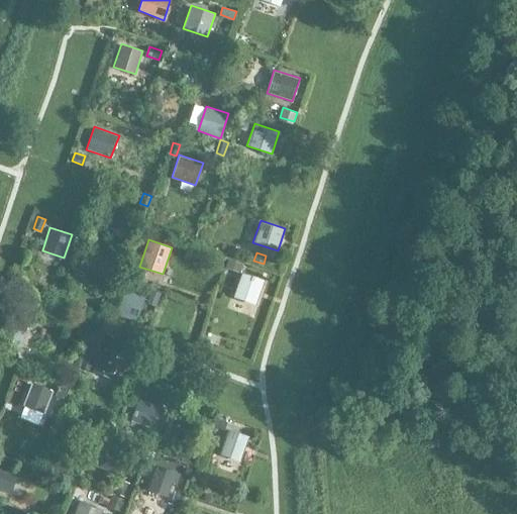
[(230,258),(227,267),(239,271),(243,263),(230,258)]
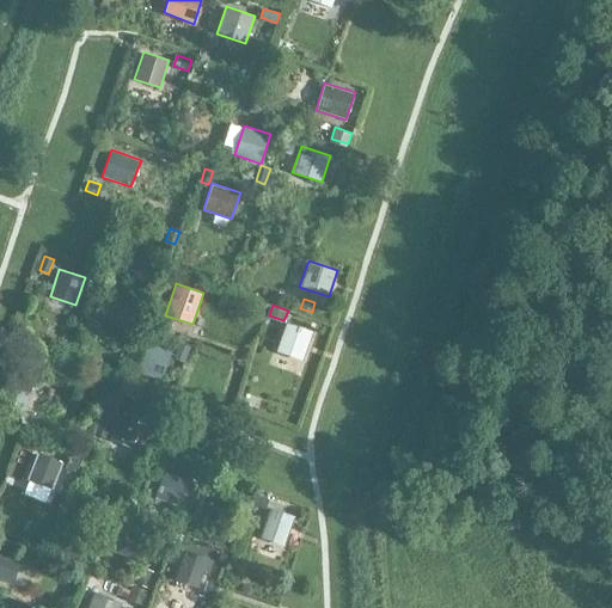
[(303,360),(312,331),(286,321),(276,351),(303,360)]
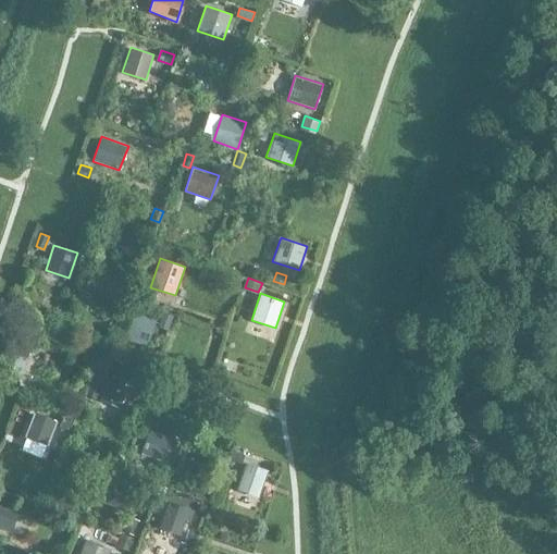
[(163,311),(159,324),(168,328),(172,315),(163,311)]
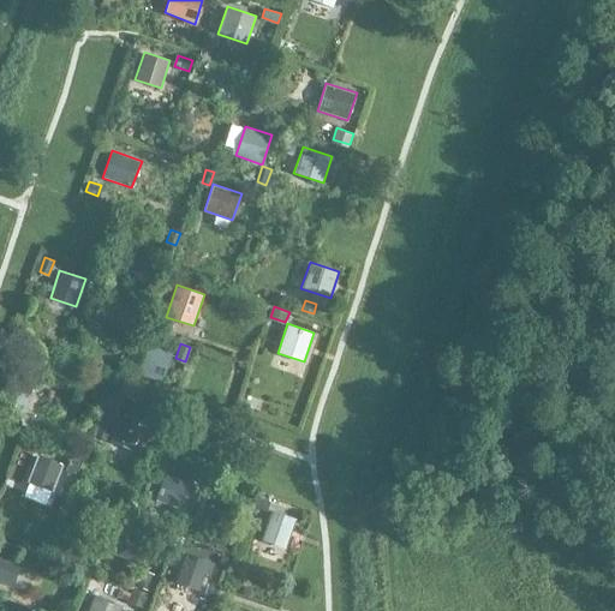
[(149,345),(139,372),(162,381),(172,353),(149,345)]
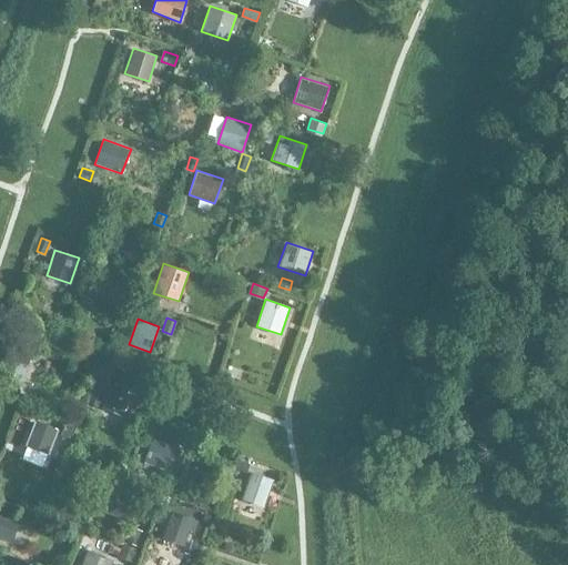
[(123,415),(129,401),(134,403),(139,391),(112,381),(102,407),(123,415)]
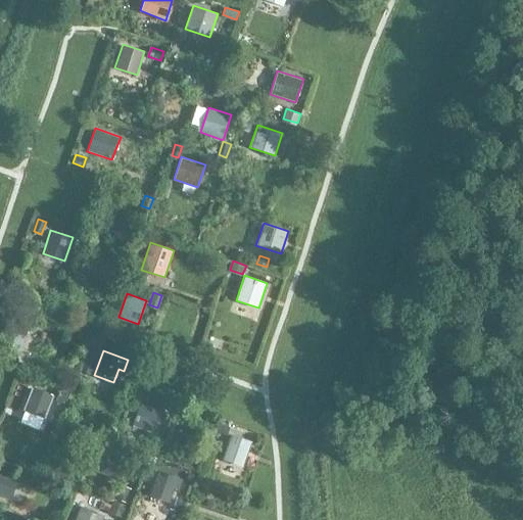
[(87,357),(83,369),(90,372),(95,360),(87,357)]
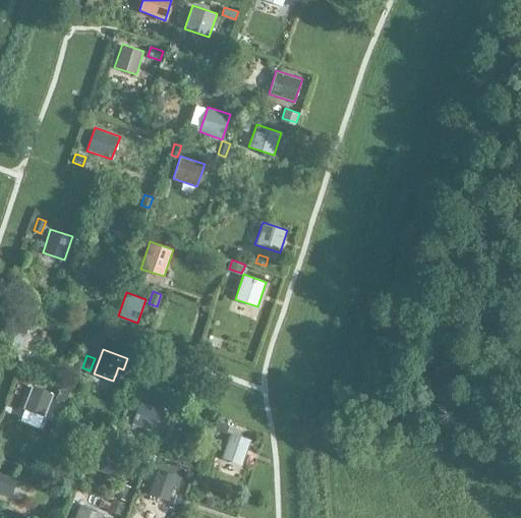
[(61,385),(56,397),(64,400),(68,388),(61,385)]
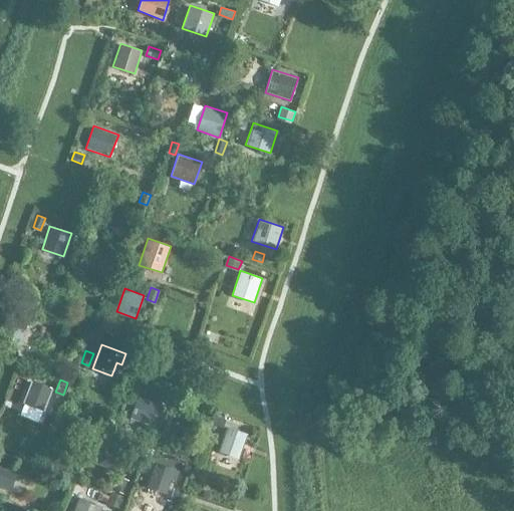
[(44,411),(52,389),(32,380),(23,403),(44,411)]
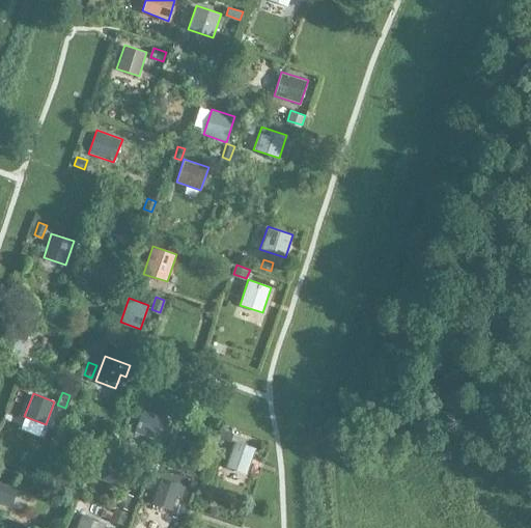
[(158,440),(165,418),(142,410),(135,432),(158,440)]
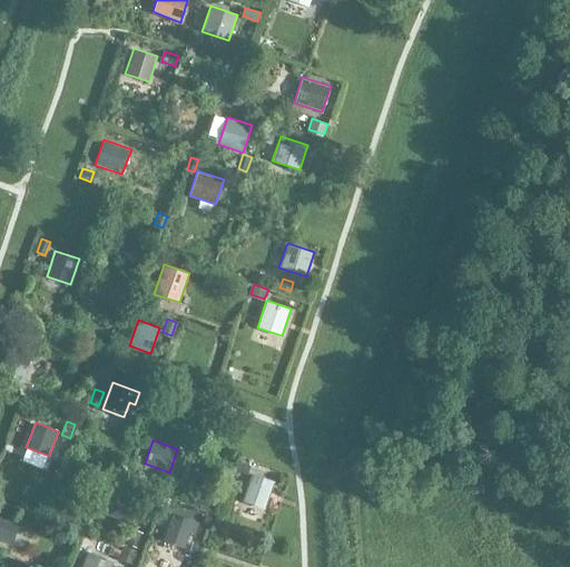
[(239,460),(236,470),(247,473),(251,463),(239,460)]
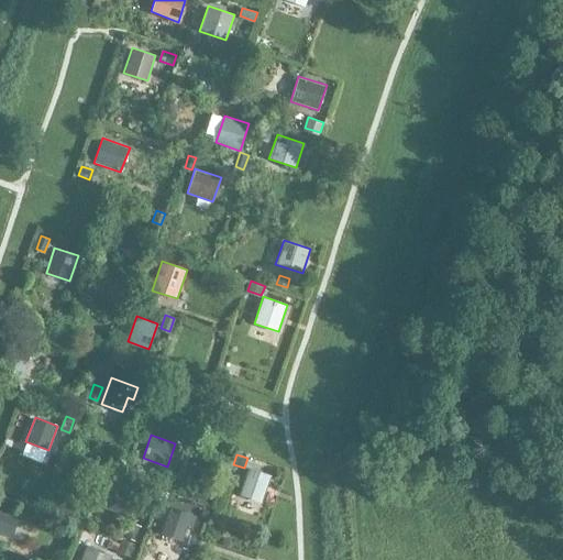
[(131,465),(128,473),(142,478),(145,470),(131,465)]
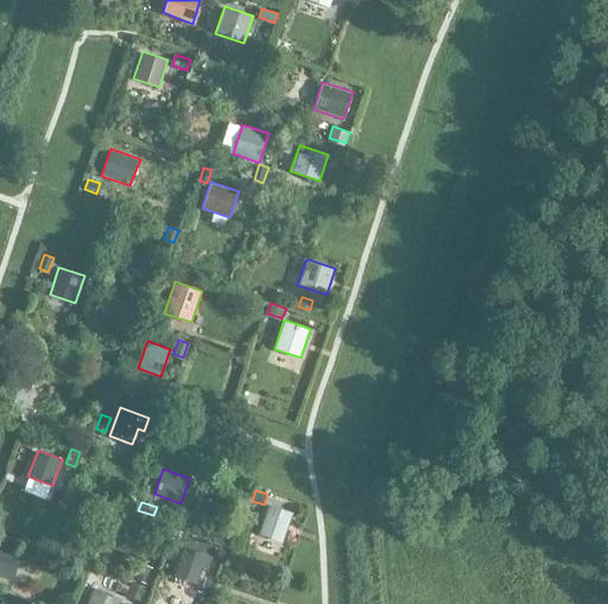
[(283,542),(293,513),(267,503),(258,533),(283,542)]
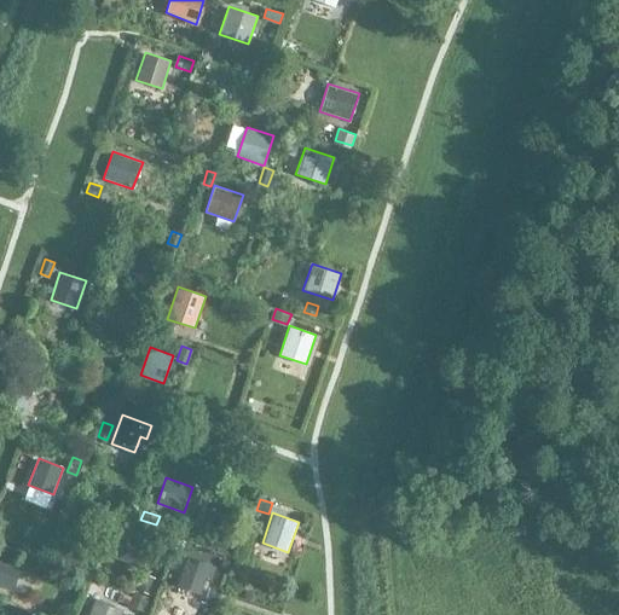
[(143,567),(151,541),(125,532),(115,557),(143,567)]
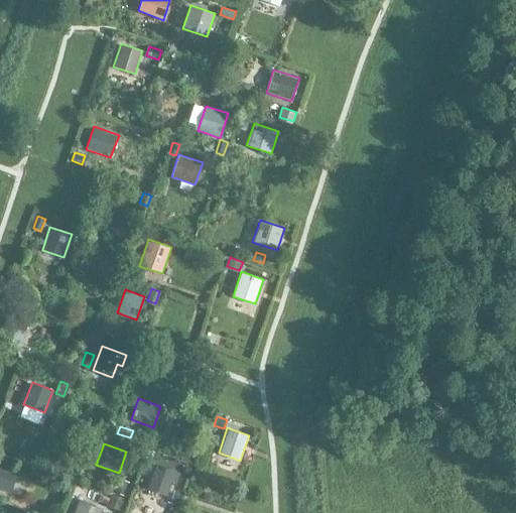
[(142,455),(137,470),(145,472),(150,458),(142,455)]
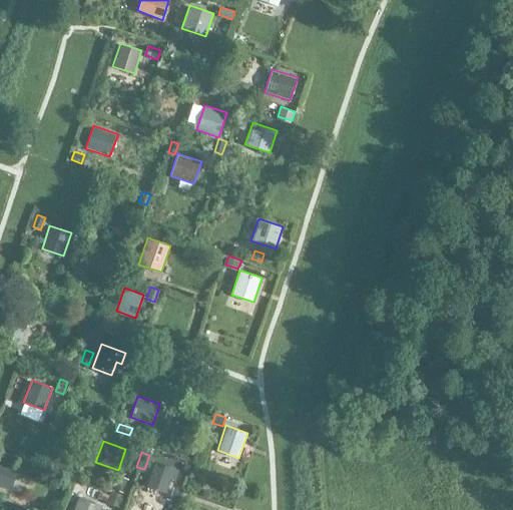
[(166,493),(170,479),(175,481),(179,470),(155,461),(147,486),(166,493)]
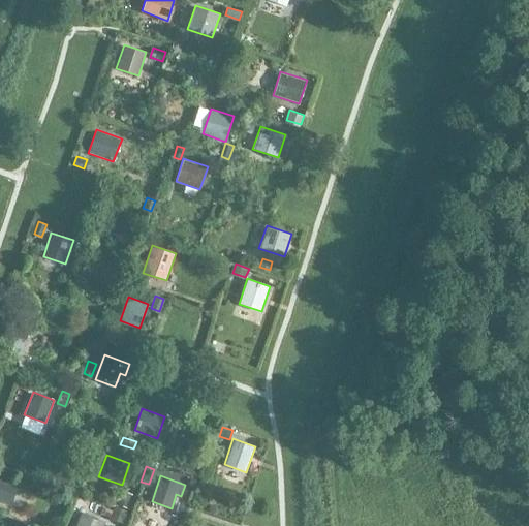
[(0,501),(11,505),(19,484),(0,476),(0,501)]
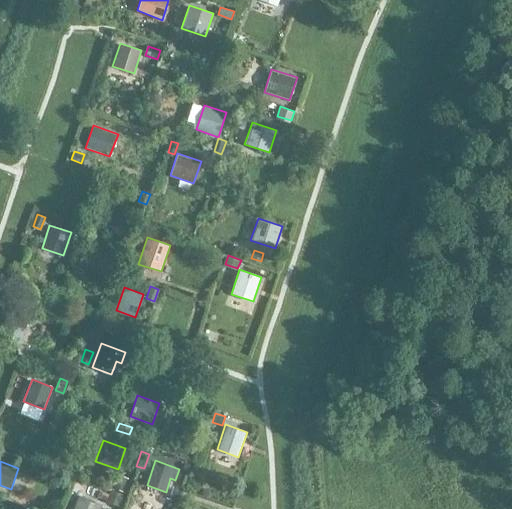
[(119,475),(114,487),(122,490),(127,477),(119,475)]
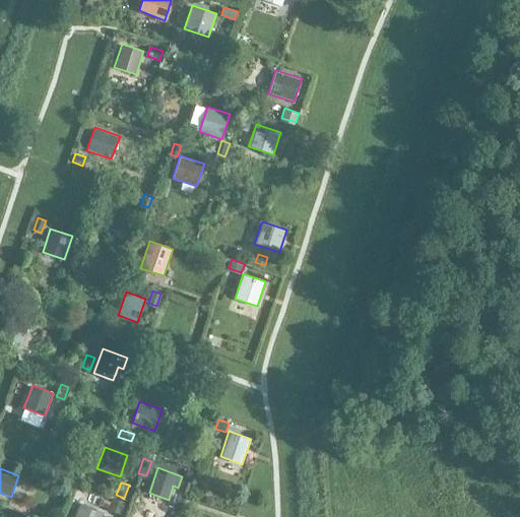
[(113,498),(109,509),(121,513),(125,502),(113,498)]
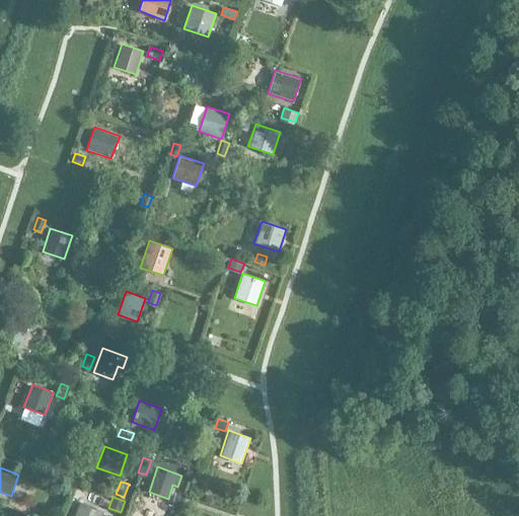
[(101,515),(103,510),(79,502),(74,515),(101,515)]
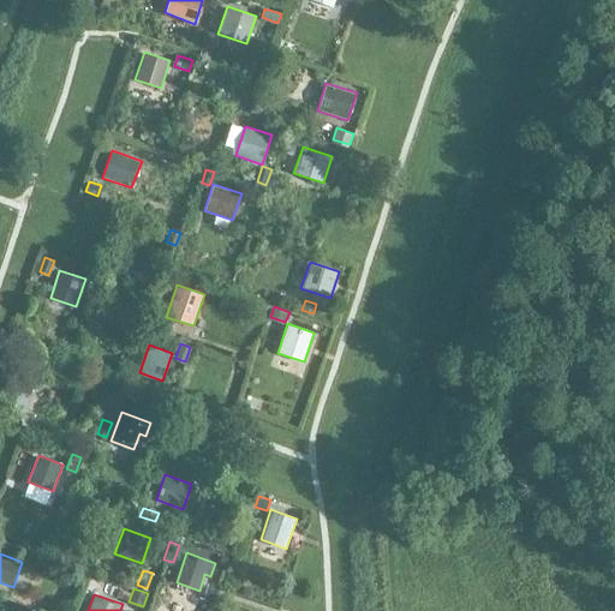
[(16,600),(11,610),(29,610),(31,606),(16,600)]
